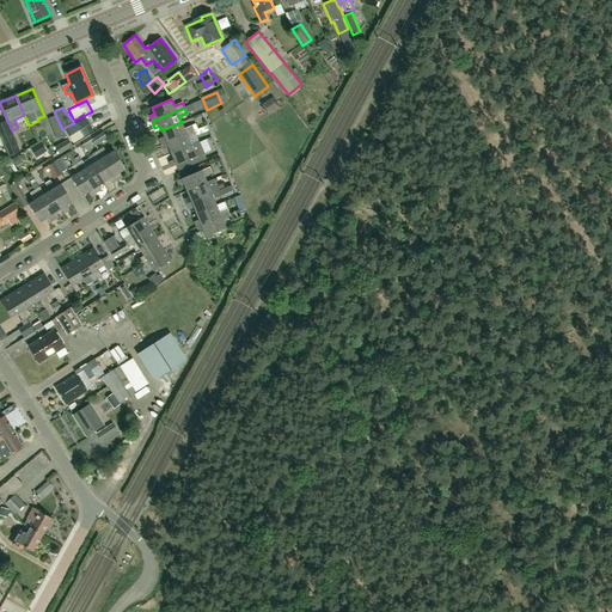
[(7,121),(0,123),(0,135),(8,157),(20,152),(12,133),(12,130),(8,122),(7,122),(7,121)]
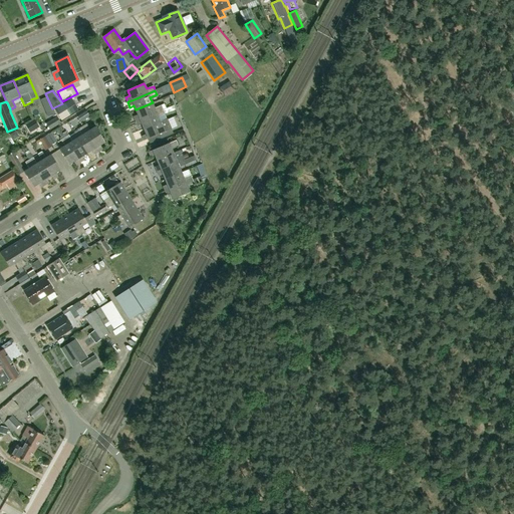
[(153,102),(136,109),(138,115),(134,116),(136,121),(163,109),(167,108),(165,104),(155,108),(153,102)]
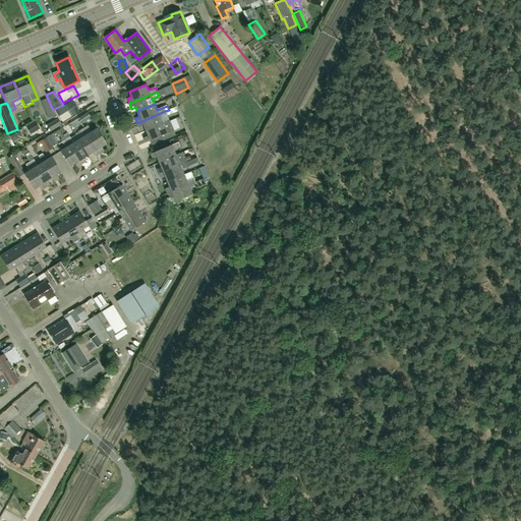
[(175,112),(173,108),(169,110),(165,111),(137,123),(139,128),(143,126),(146,130),(169,121),(167,116),(175,112)]
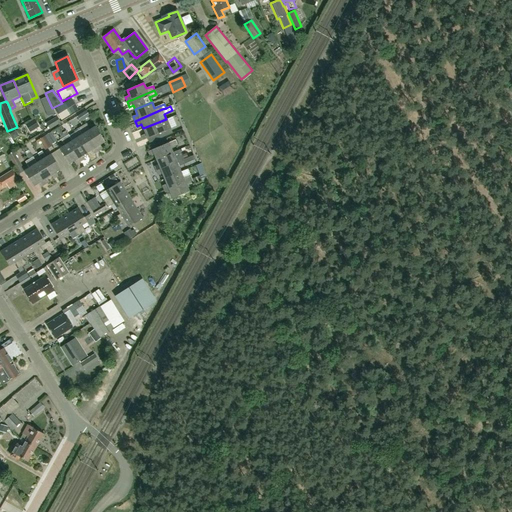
[(86,110),(77,116),(80,122),(90,116),(86,110)]
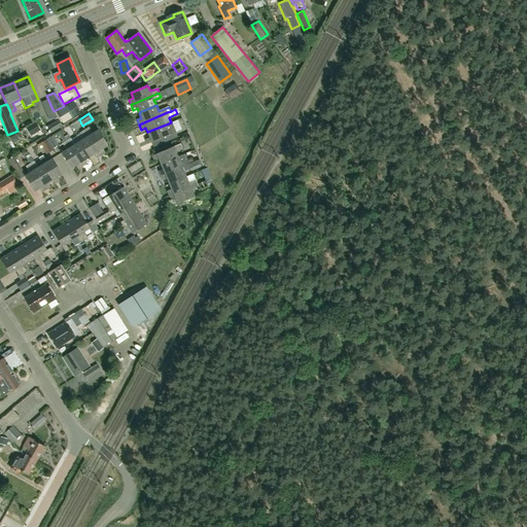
[(62,127),(58,120),(46,127),(50,133),(62,127)]
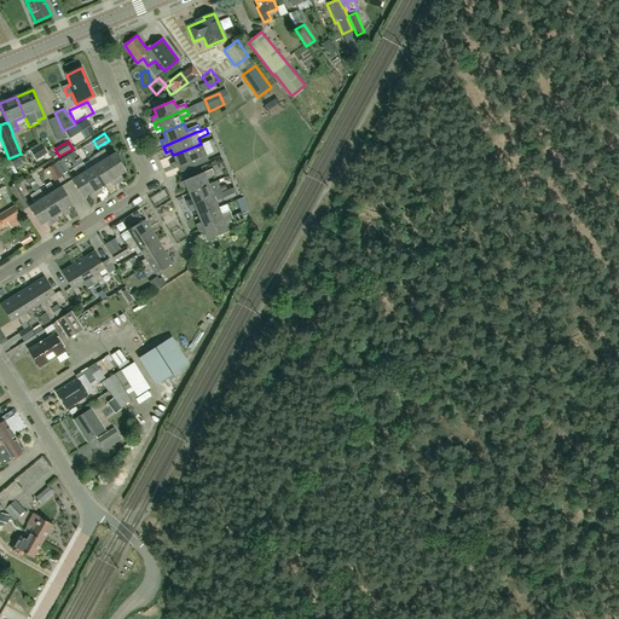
[(41,144),(30,150),(36,158),(46,152),(41,144)]
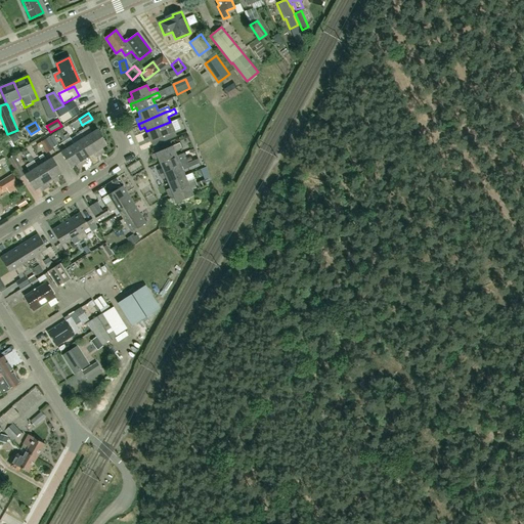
[(175,131),(171,122),(170,122),(146,131),(149,137),(145,139),(146,143),(151,142),(154,146),(177,136),(175,131)]
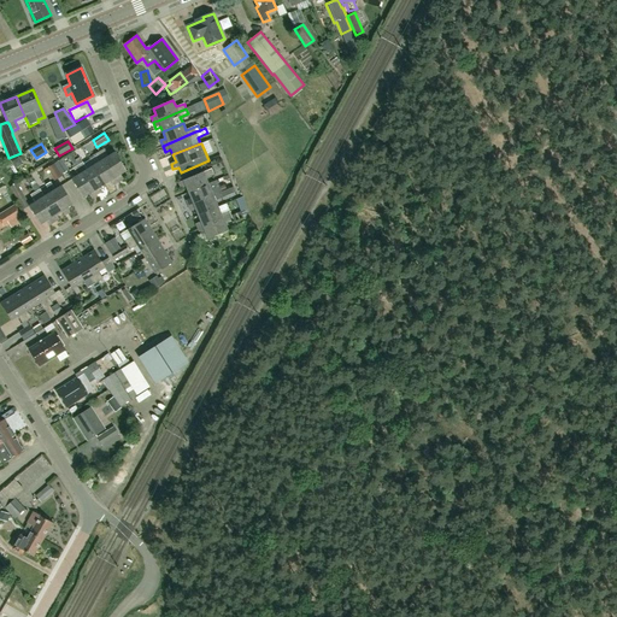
[(99,152),(118,183),(124,180),(121,175),(127,171),(115,153),(110,157),(104,148),(99,152)]
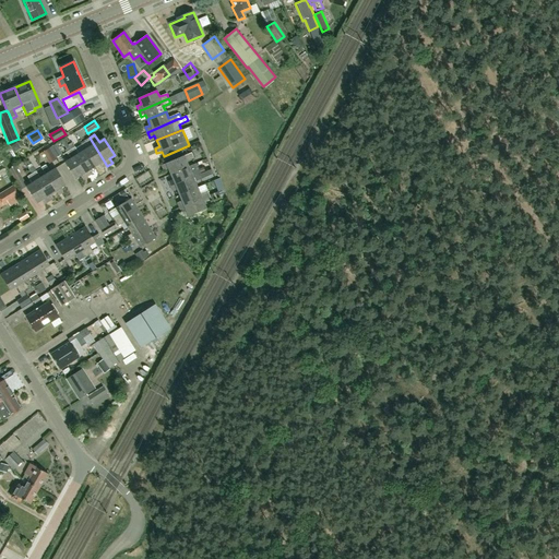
[(107,166),(90,138),(85,140),(90,147),(84,151),(95,167),(100,164),(103,168),(107,166)]
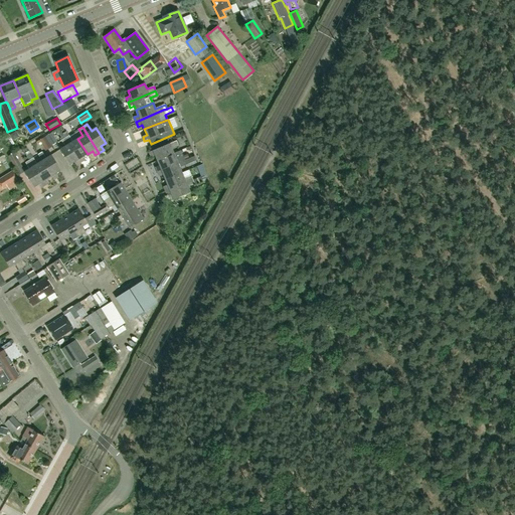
[(57,142),(51,133),(45,137),(51,146),(57,142)]
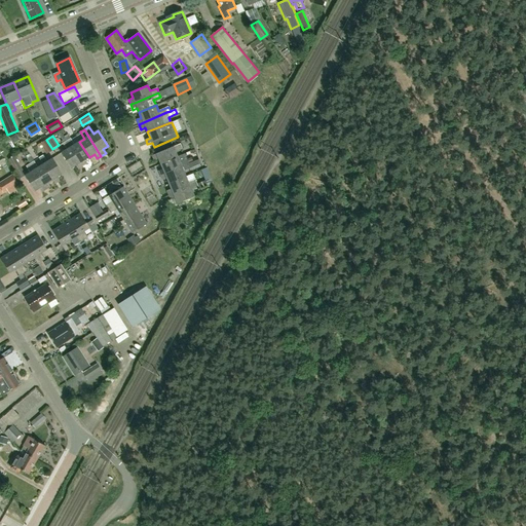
[(89,157),(79,142),(75,145),(70,138),(66,141),(83,167),(87,164),(84,160),(89,157)]
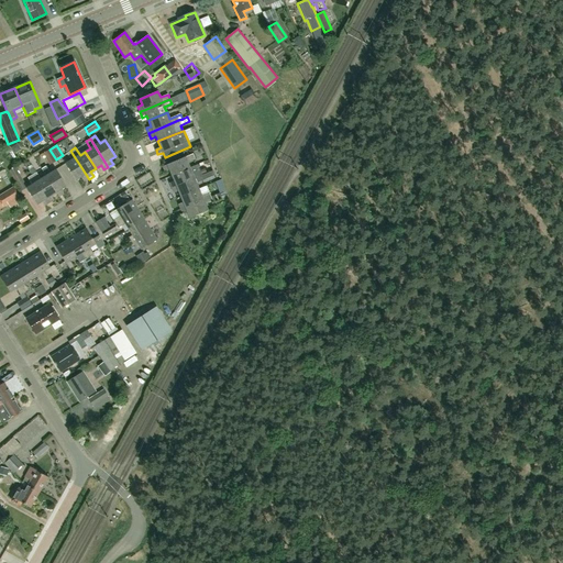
[(56,161),(50,150),(41,155),(42,157),(45,156),(50,164),(56,161)]
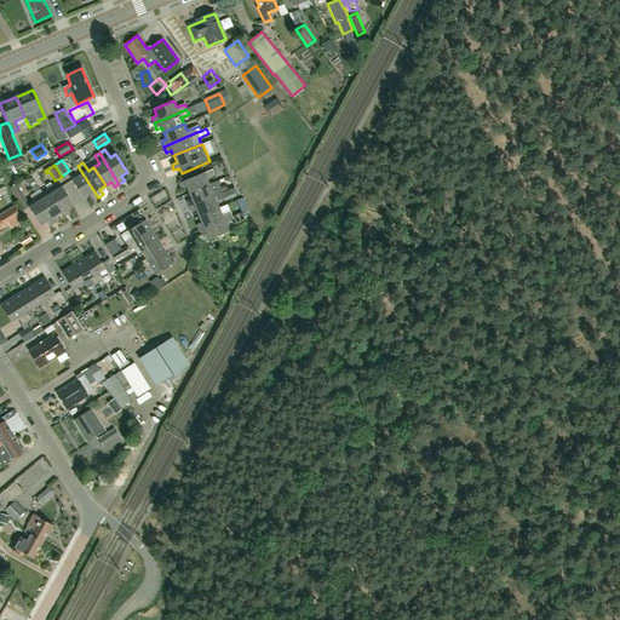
[(98,197),(78,166),(73,170),(78,177),(72,181),(84,199),(90,195),(92,200),(98,197)]
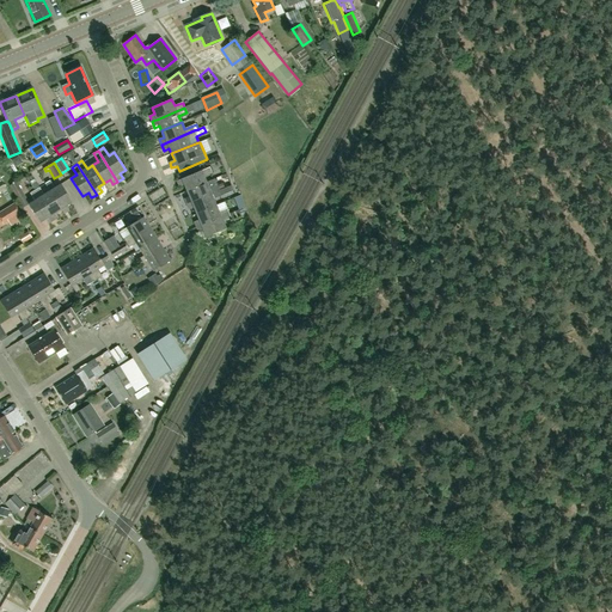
[(194,167),(184,172),(187,177),(177,182),(179,188),(185,185),(188,191),(207,183),(203,176),(212,172),(209,167),(196,173),(194,167)]
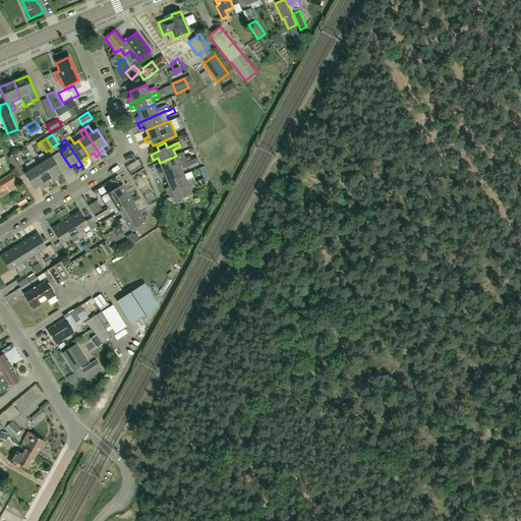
[(43,164),(38,167),(27,150),(24,152),(26,157),(30,162),(46,188),(50,185),(48,181),(53,179),(43,164)]
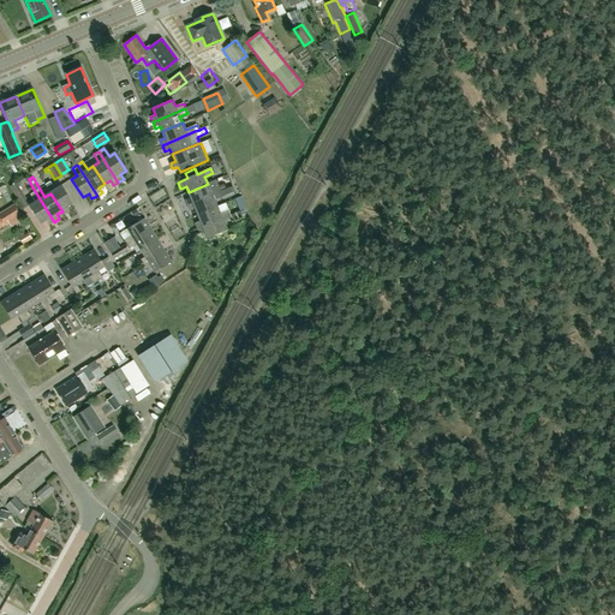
[(70,212),(67,208),(72,204),(61,186),(55,190),(51,181),(45,185),(51,193),(63,212),(63,210),(65,215),(70,212)]
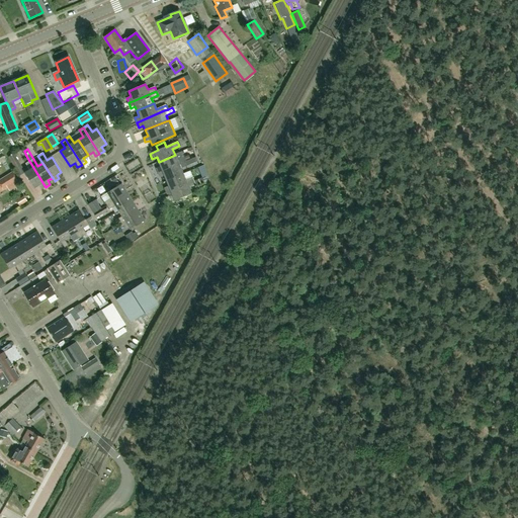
[(13,154),(7,158),(11,164),(17,160),(13,154)]
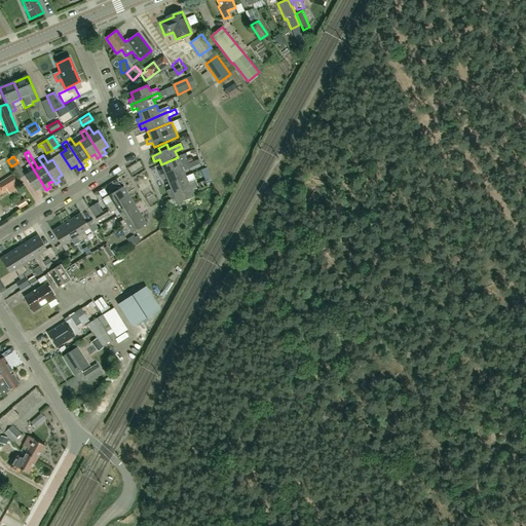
[(178,157),(161,164),(163,170),(158,172),(160,176),(189,163),(193,161),(191,157),(180,161),(178,157)]
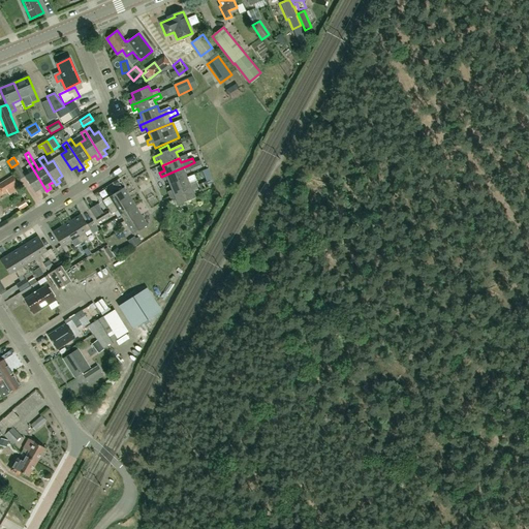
[(207,165),(212,176),(218,173),(213,162),(207,165)]
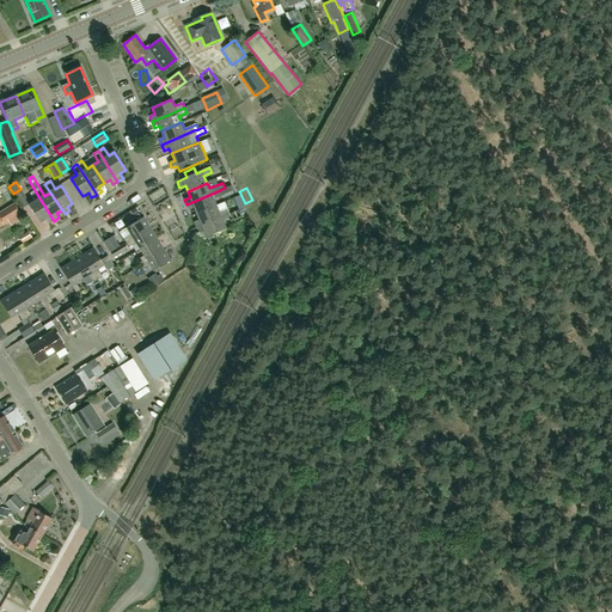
[(54,221),(35,190),(30,194),(35,202),(29,206),(41,224),(47,220),(49,224),(54,221)]
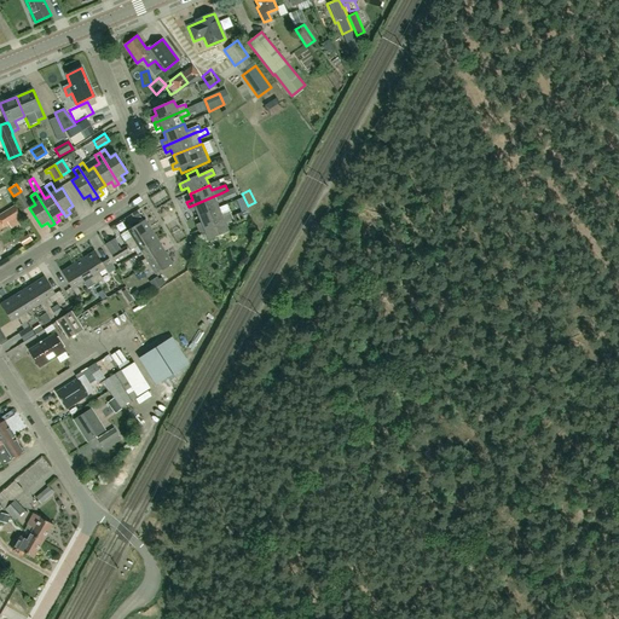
[(223,192),(189,207),(191,213),(197,210),(200,217),(219,208),(217,201),(225,198),(223,192)]
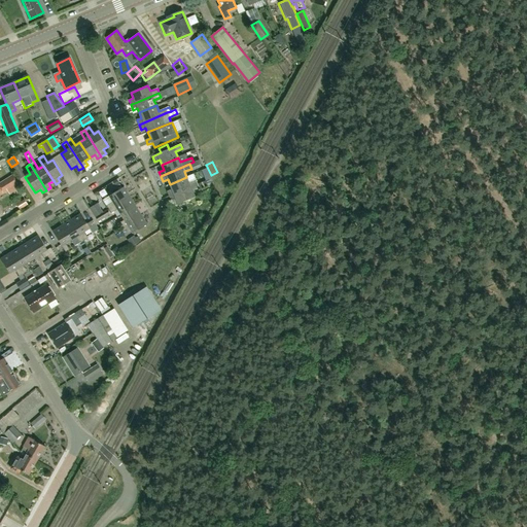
[(138,172),(145,191),(154,188),(147,169),(138,172)]
